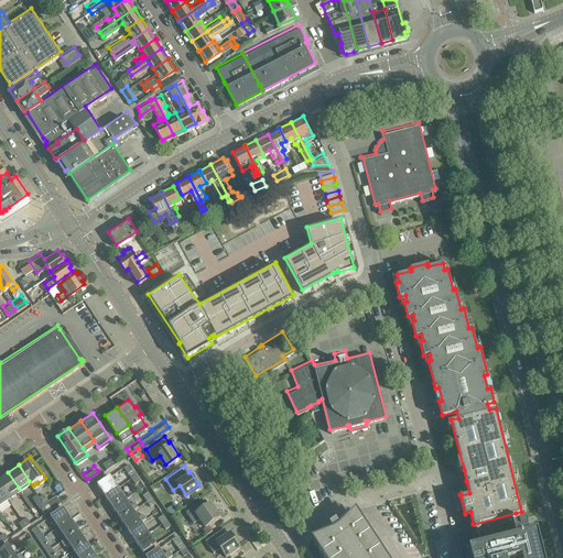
[(8,472),(0,477),(0,485),(7,495),(19,488),(8,472)]
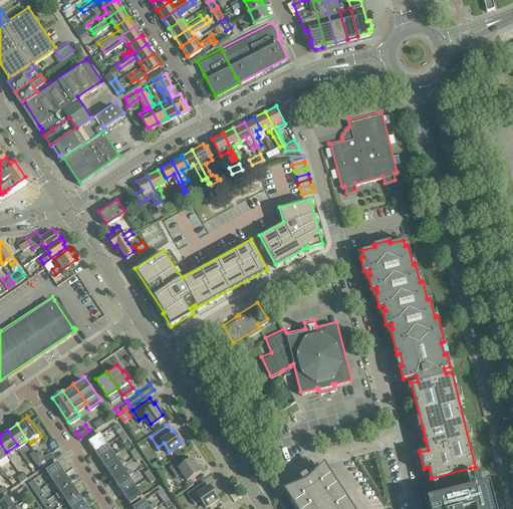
[(87,439),(94,450),(106,442),(99,431),(87,439)]
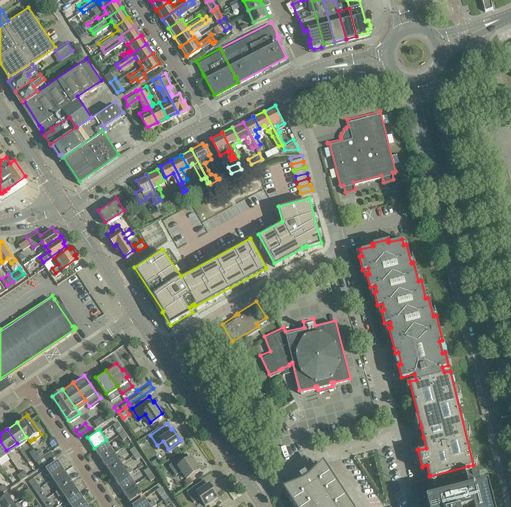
[(126,441),(133,451),(137,448),(130,438),(126,441)]
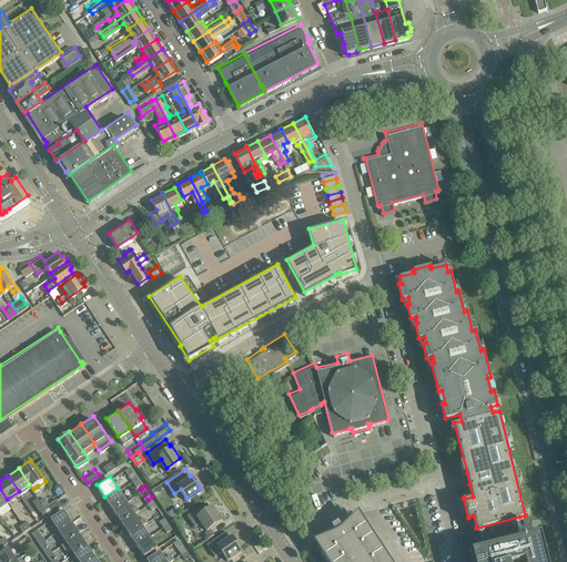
[(104,497),(112,508),(125,499),(118,488),(104,497)]
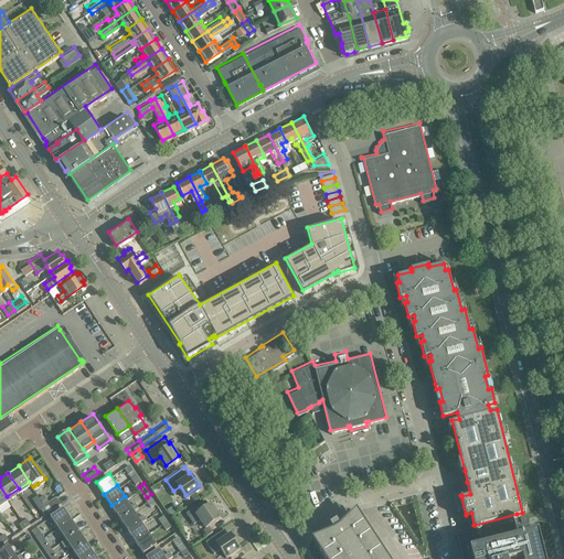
[(55,493),(43,502),(43,503),(48,508),(60,501),(55,493)]
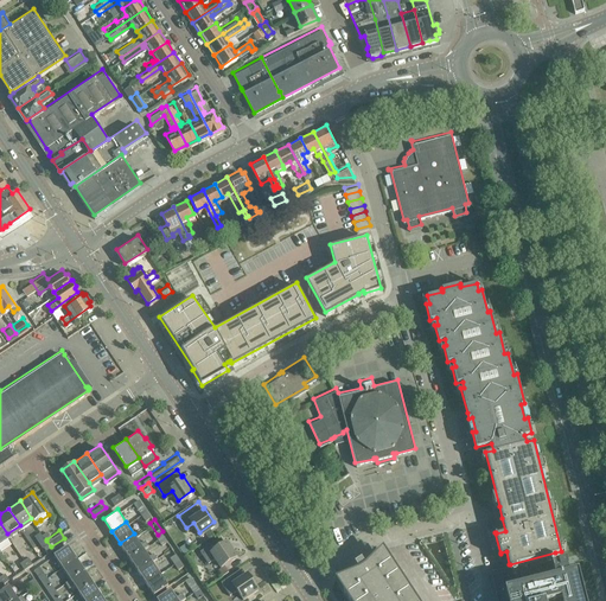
[(120,543),(128,555),(142,545),(148,542),(145,537),(139,541),(134,534),(120,543)]
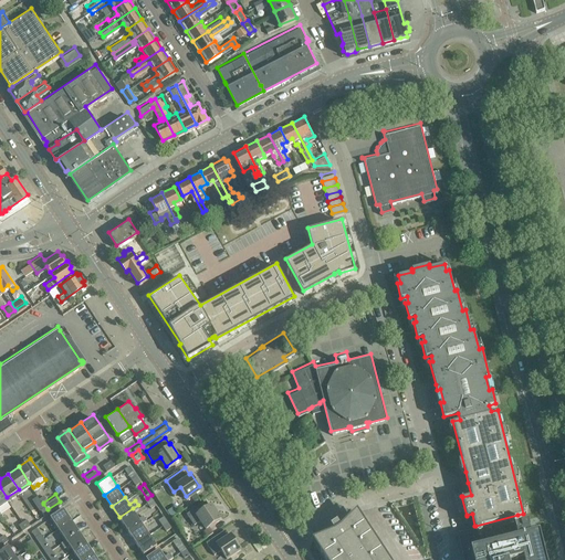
[(200,517),(206,525),(202,527),(206,532),(212,529),(208,524),(219,516),(210,503),(209,503),(205,497),(186,510),(194,521),(200,517)]
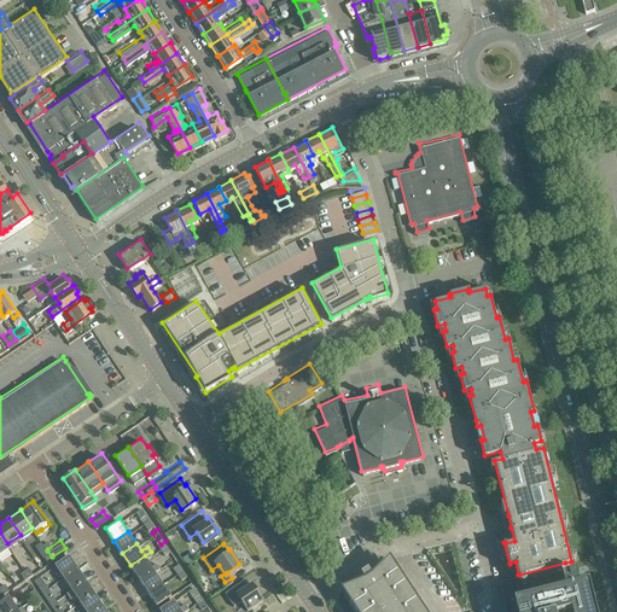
[(54,563),(63,575),(77,565),(69,553),(54,563)]
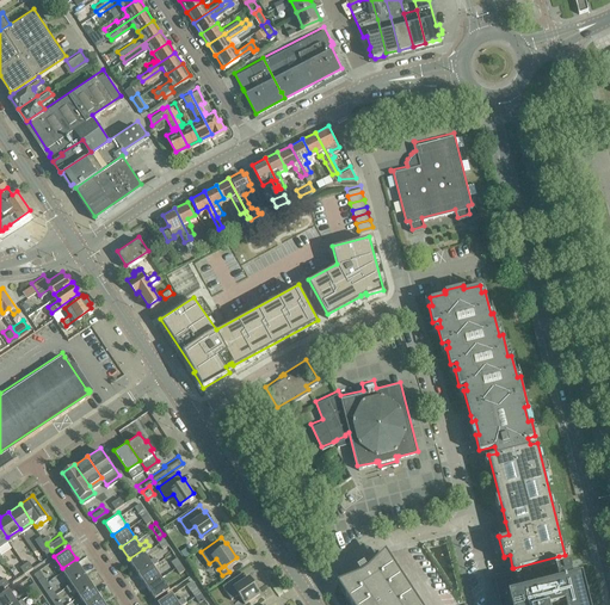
[(129,559),(137,572),(152,561),(156,557),(153,553),(148,556),(143,549),(129,559)]
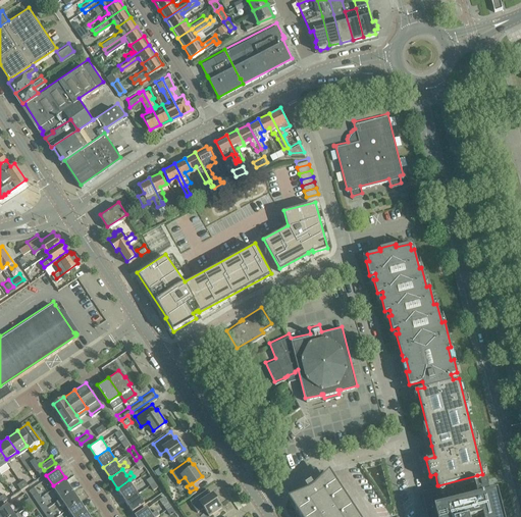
[(360,516),(331,472),(327,475),(323,478),(318,481),(314,484),(310,479),(305,483),(308,487),(290,500),(301,516),(360,516)]
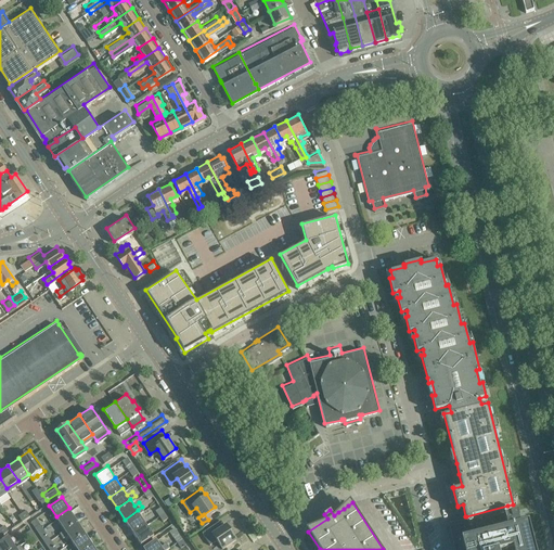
[(154,507),(158,512),(164,509),(160,503),(154,507)]
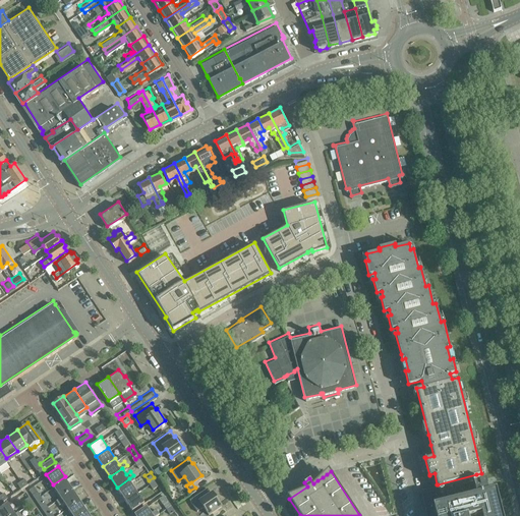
[(429,507),(488,493),(487,491),(485,481),(479,483),(477,476),(476,474),(438,484),(437,484),(424,488),(429,507)]
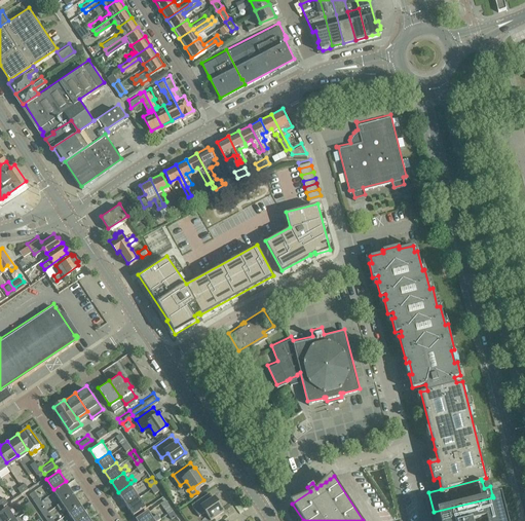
[(53,489),(61,499),(61,500),(73,492),(66,481),(53,489)]
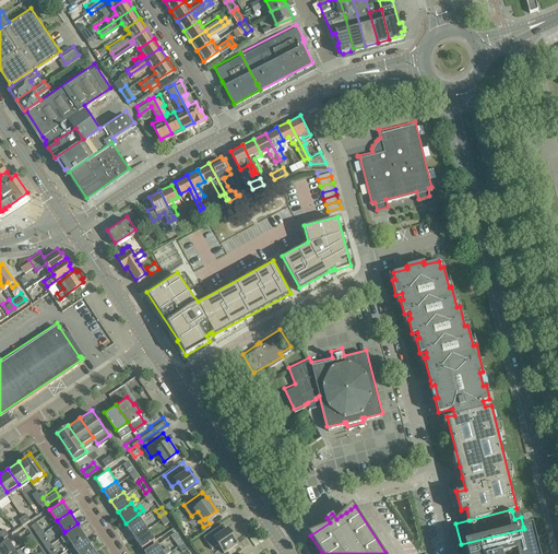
[(165,513),(159,516),(163,521),(168,518),(165,513)]
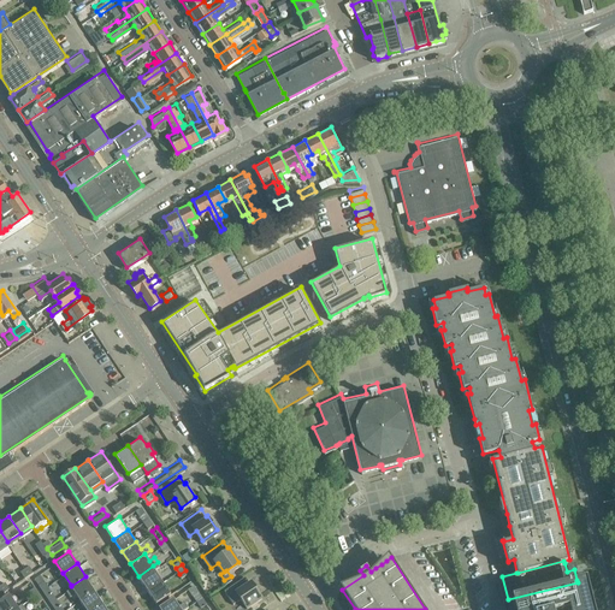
[(28,572),(24,566),(12,573),(16,580),(28,572)]
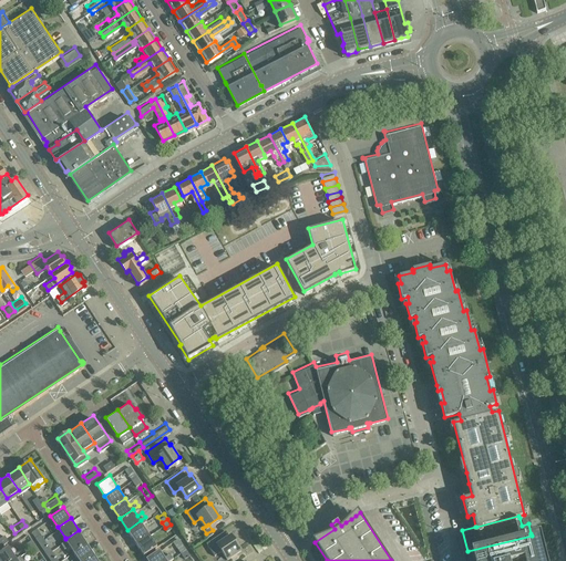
[(135,541),(148,532),(141,520),(127,530),(135,541)]
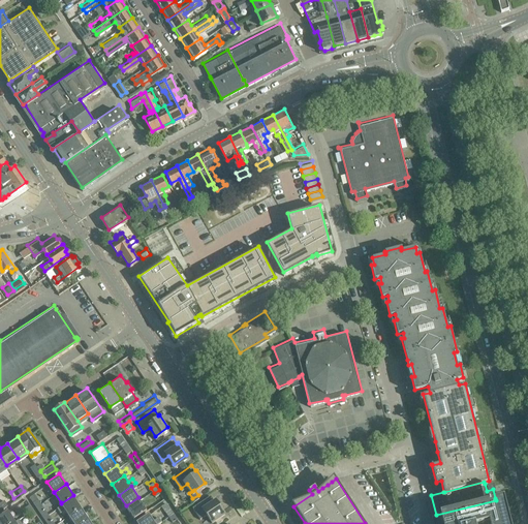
[(29,493),(36,504),(41,501),(34,490),(29,493)]
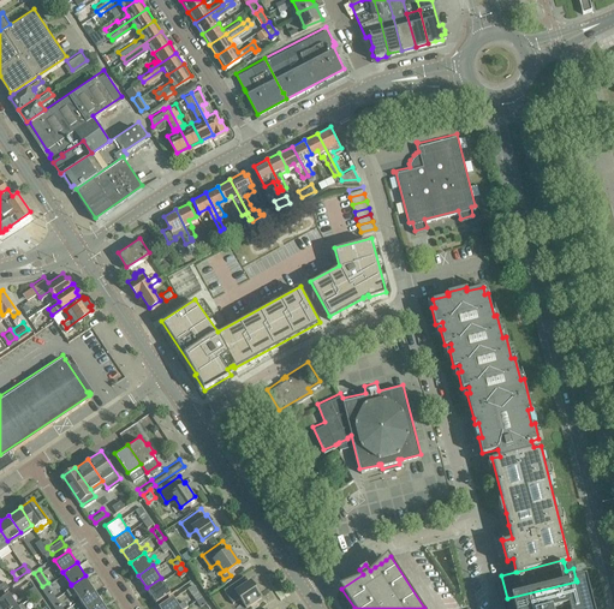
[(232,599),(239,595),(245,603),(261,593),(250,579),(249,579),(244,572),(222,586),(232,599)]
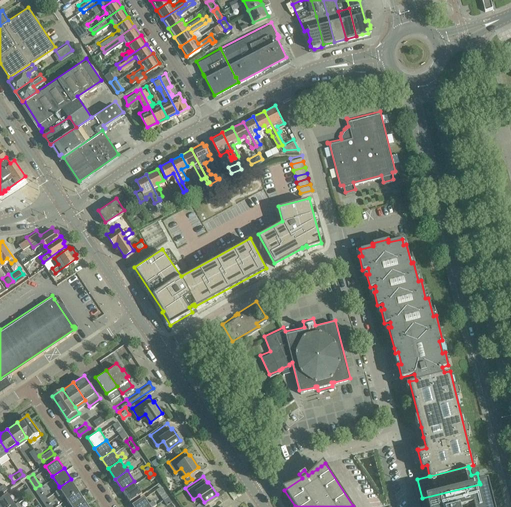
[(62,491),(66,497),(78,489),(71,479),(59,487),(59,486),(55,489),(58,493),(62,491)]
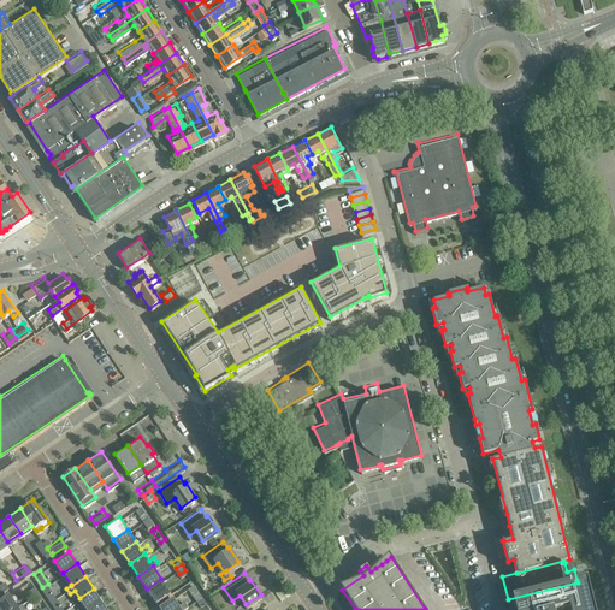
[(161,579),(147,588),(155,600),(170,591),(161,579)]
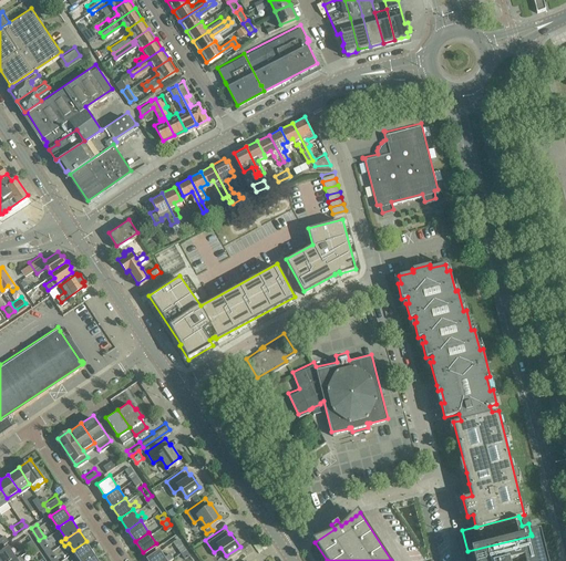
[(467,551),(469,560),(546,560),(539,533),(532,536),(467,551)]
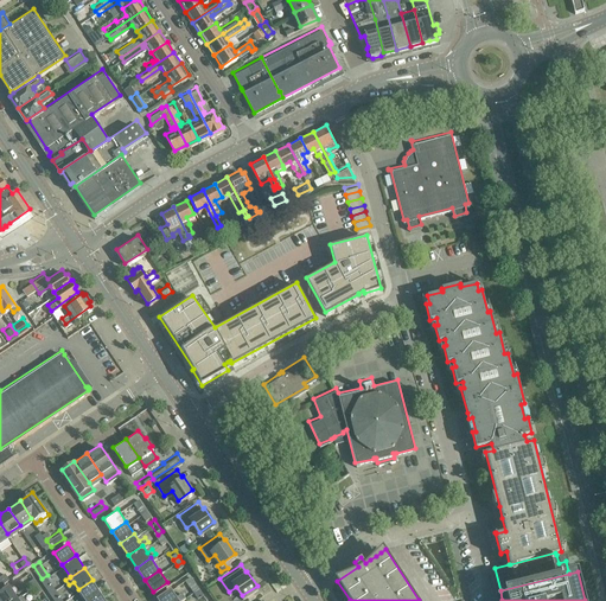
[(185,576),(193,588),(198,584),(191,573),(185,576)]
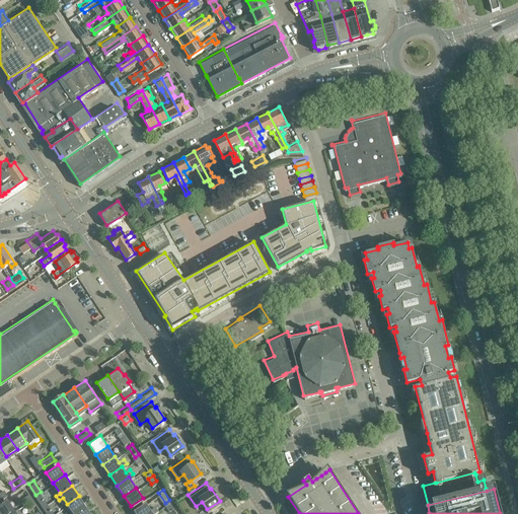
[(23,494),(27,500),(31,497),(28,491),(23,494)]
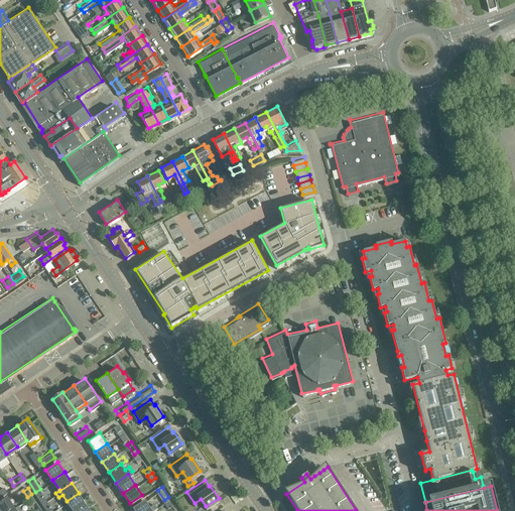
[(14,500),(22,497),(19,489),(11,492),(14,500)]
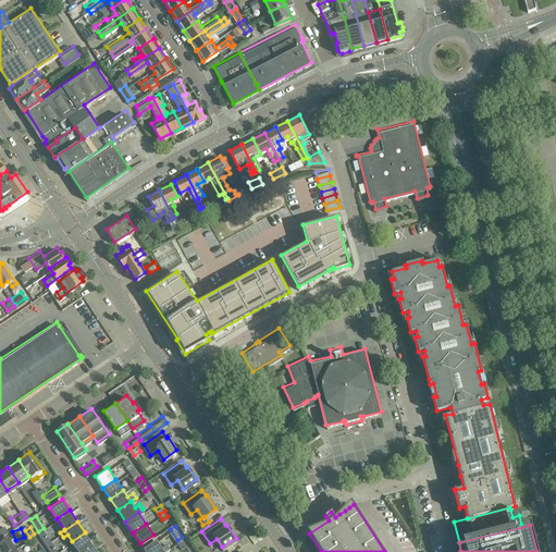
[(38,531),(46,542),(50,539),(44,528),(38,531)]
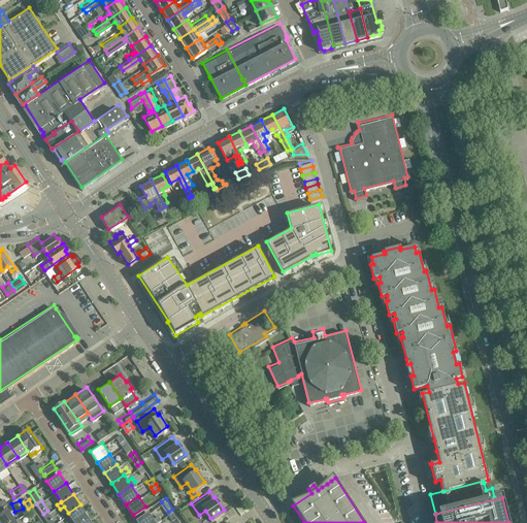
[(68,513),(74,522),(75,522),(88,515),(80,504),(68,513)]
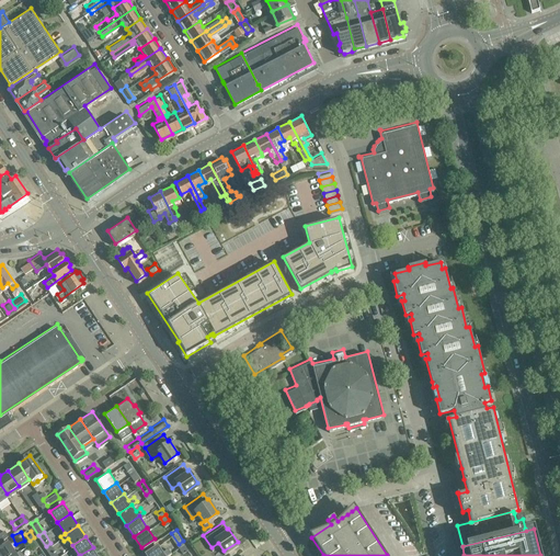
[(0,555),(7,555),(15,551),(8,539),(0,543),(0,555)]
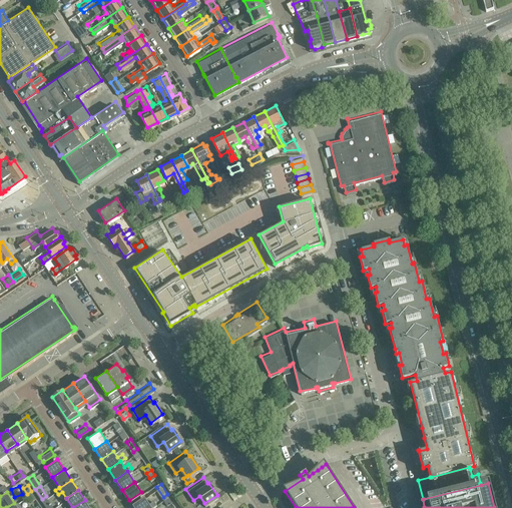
[(167,494),(163,497),(166,502),(171,499),(167,494)]
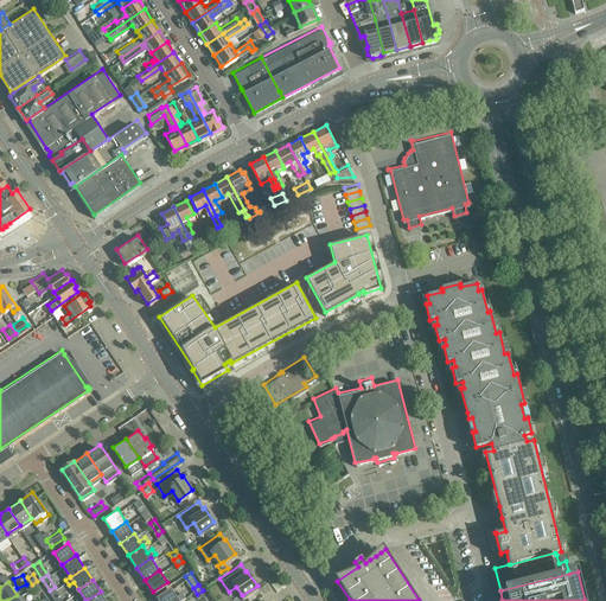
[(50,590),(56,600),(59,600),(63,599),(55,587),(50,590)]
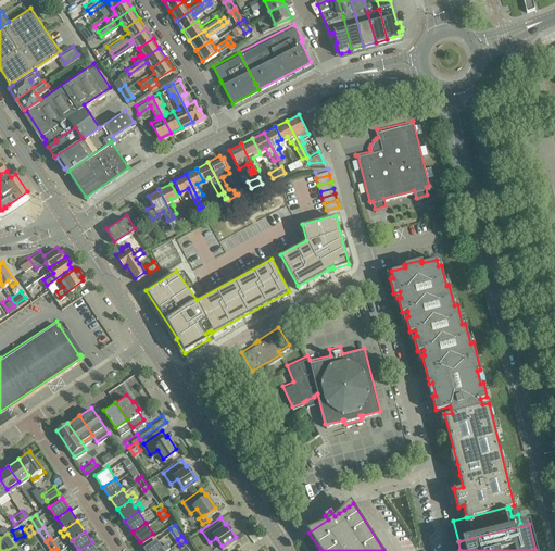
[(143,547),(146,550),(159,550),(163,549),(168,545),(166,540),(161,545),(156,538),(143,547)]
